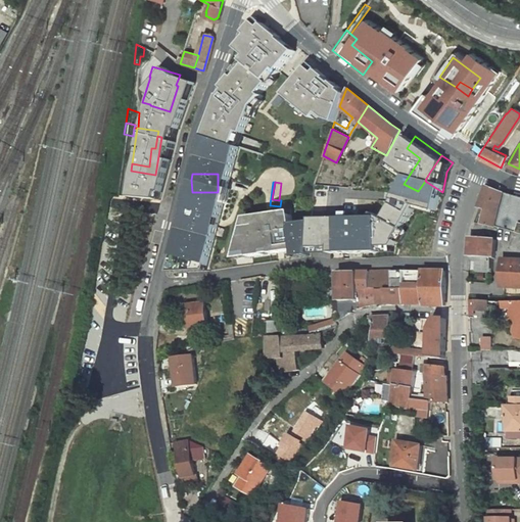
[(519,222),(519,220),(519,196),(502,191),(485,184),(477,207),(484,209),(482,220),(479,220),(479,223),(519,233),(519,222)]
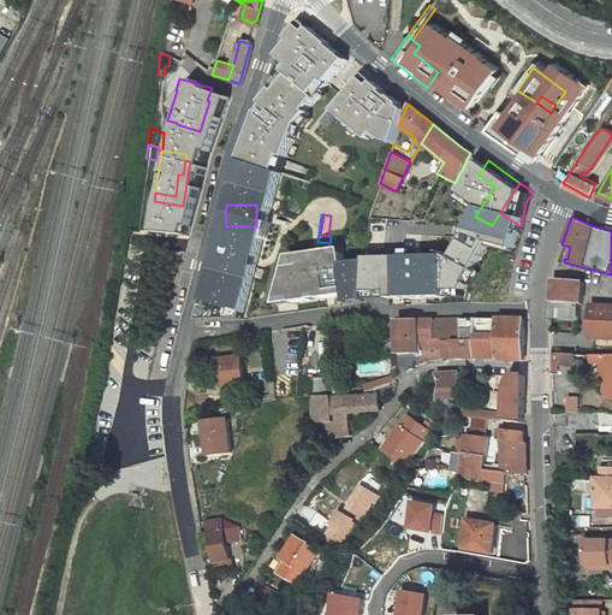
[(226,226),(226,229),(226,242),(248,242),(256,242),(256,226),(226,226)]
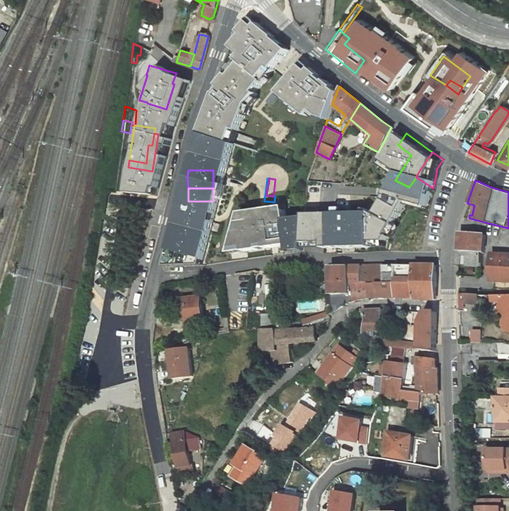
[(405,192),(401,189),(397,197),(398,198),(397,201),(399,202),(405,192)]
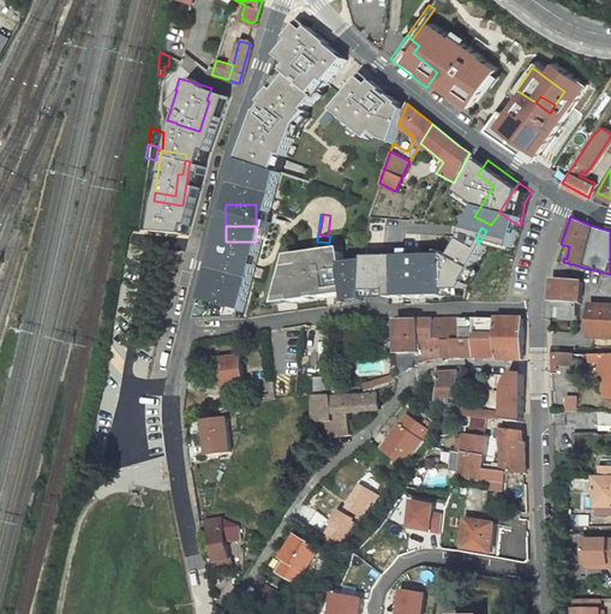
[(227,252),(247,252),(247,242),(226,242),(227,252)]
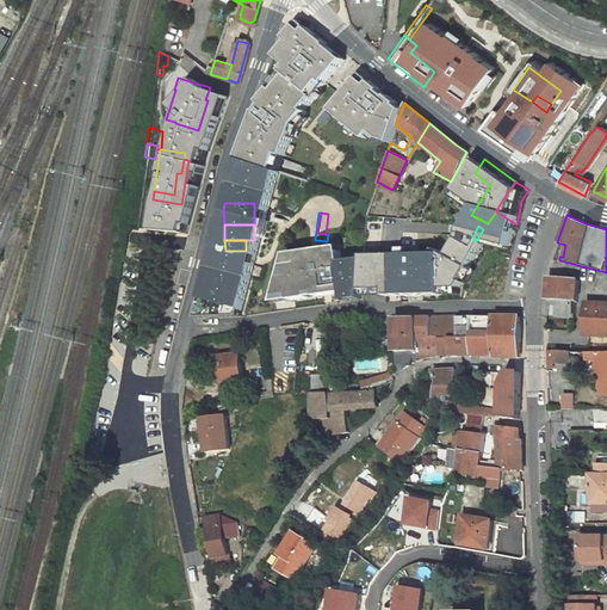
[(283,244),(278,242),(271,285),(289,289),(286,299),(274,302),(283,312),(311,308),(311,303),(305,301),(314,254),(301,251),(301,246),(298,242),(293,241),(289,242),(289,250),(282,247),(283,244)]
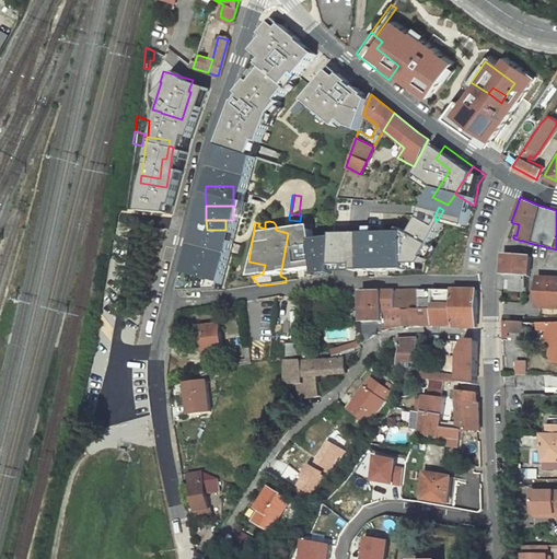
[(350,243),(351,230),(334,229),(333,243),(335,243),(334,275),(351,275),(354,243),(350,243)]
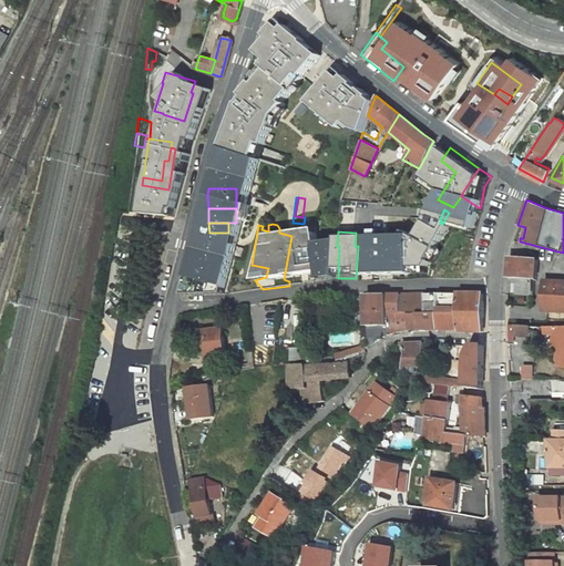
[(212,247),(198,245),(196,255),(206,257),(206,265),(195,265),(197,296),(216,294),(216,275),(216,265),(212,247)]
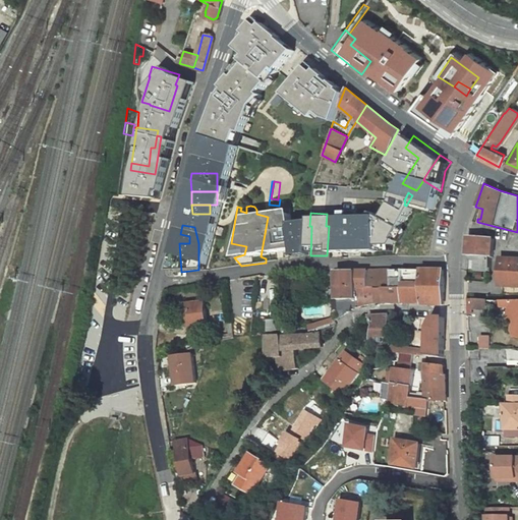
[(346,228),(337,227),(337,237),(346,238),(346,231),(346,228)]
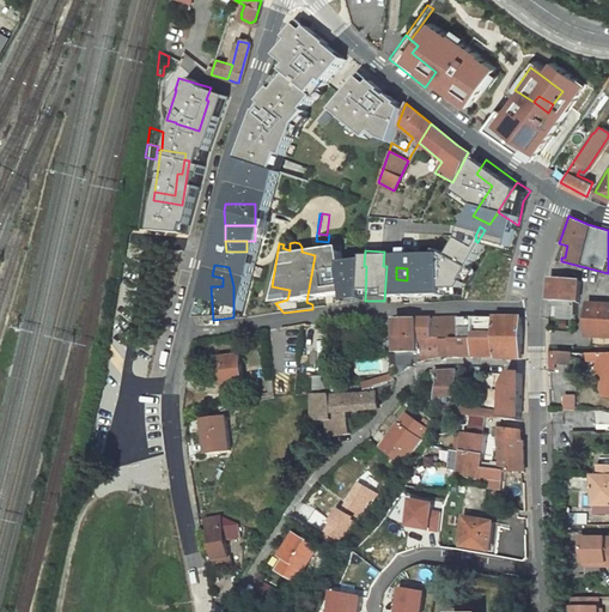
[(456,277),(452,277),(452,282),(425,283),(425,300),(425,301),(457,300),(456,277)]
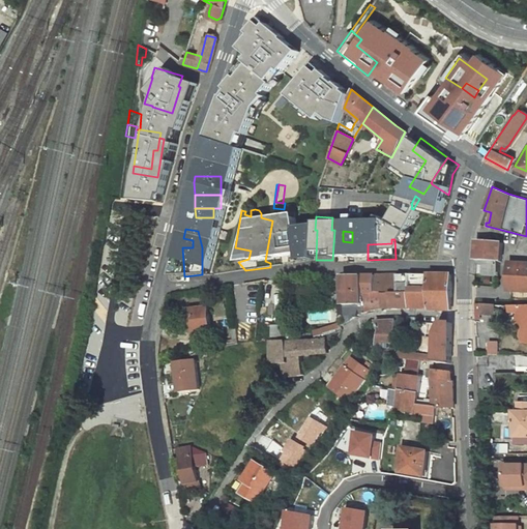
[(500,260),(501,242),(475,241),(474,259),(498,261),(498,260),(500,260)]
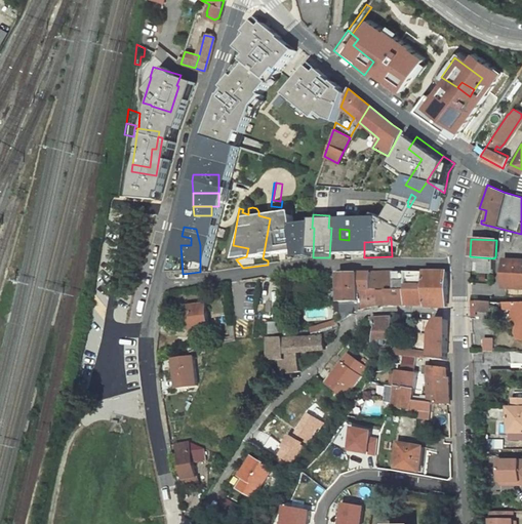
[(200,272),(217,271),(216,253),(200,254),(200,272)]
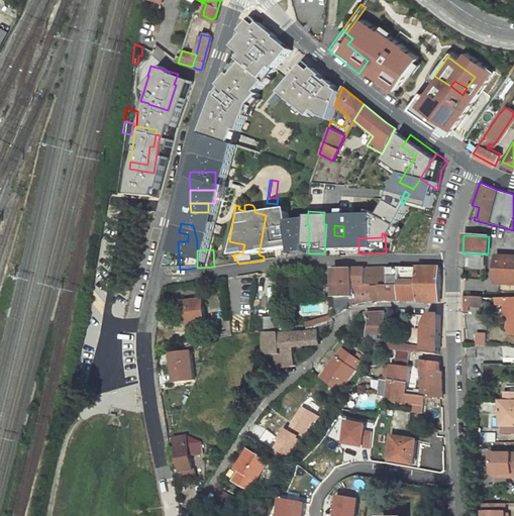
[(463,252),(463,256),(469,256),(469,268),(485,269),(486,254),(463,252)]
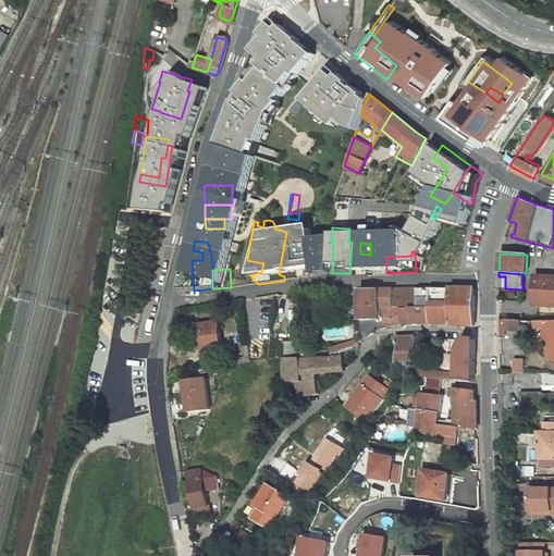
[(553,275),(534,274),(533,286),(536,286),(534,303),(553,303),(553,275)]
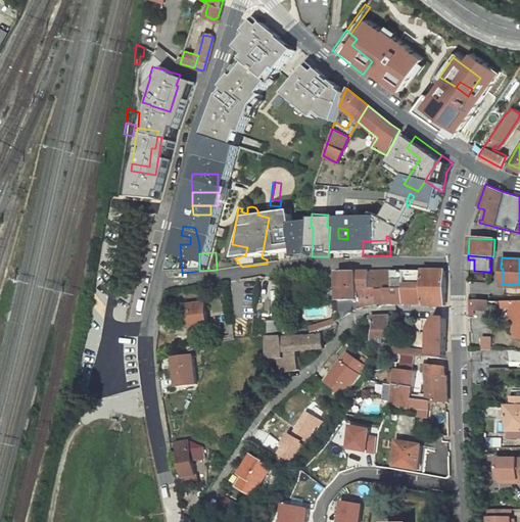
[(390,269),(390,270),(391,288),(375,288),(375,303),(388,303),(403,303),(402,269),(390,269)]
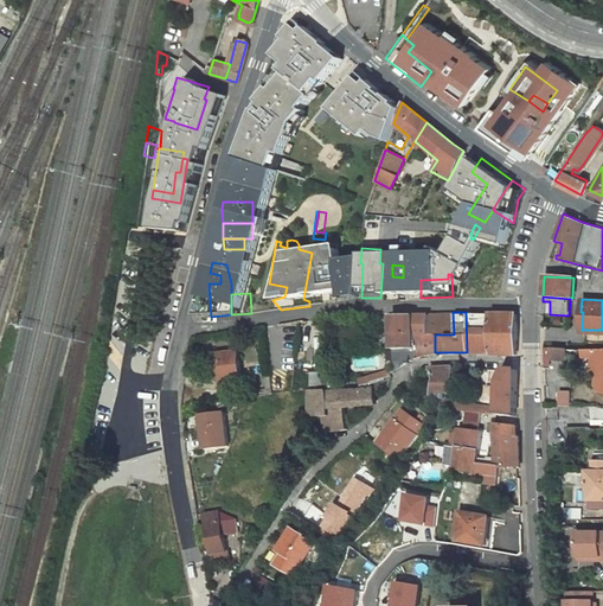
[(512,313),(466,312),(467,352),(513,353),(514,326),(512,313)]
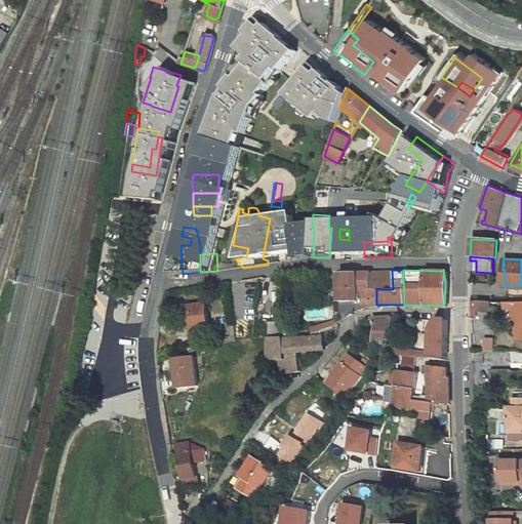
[(392,271),(369,272),(369,288),(376,288),(376,289),(393,289),(392,271)]
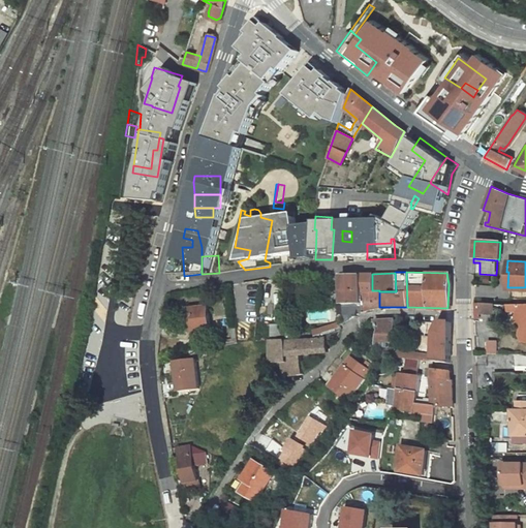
[(340,319),(315,328),(317,334),(323,333),(340,328),(338,324),(361,311),(361,291),(372,290),(372,274),(339,275),(340,305),(347,305),(347,315),(340,316),(340,319)]
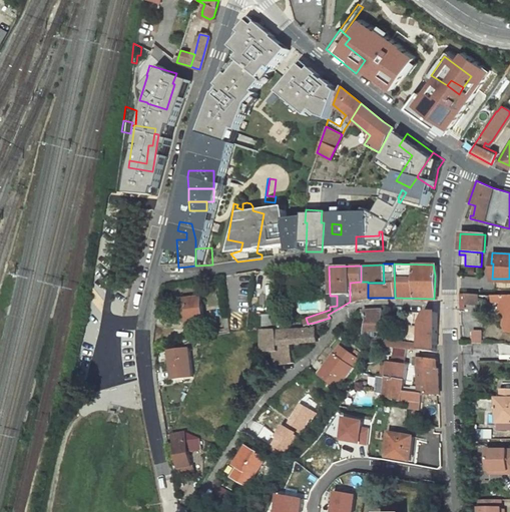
[(350,302),(368,298),(368,283),(368,282),(361,282),(350,283),(350,302)]
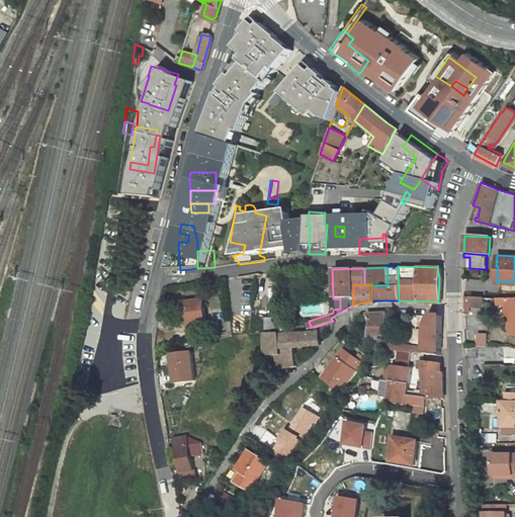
[(467,307),(482,308),(482,297),(468,296),(467,307)]
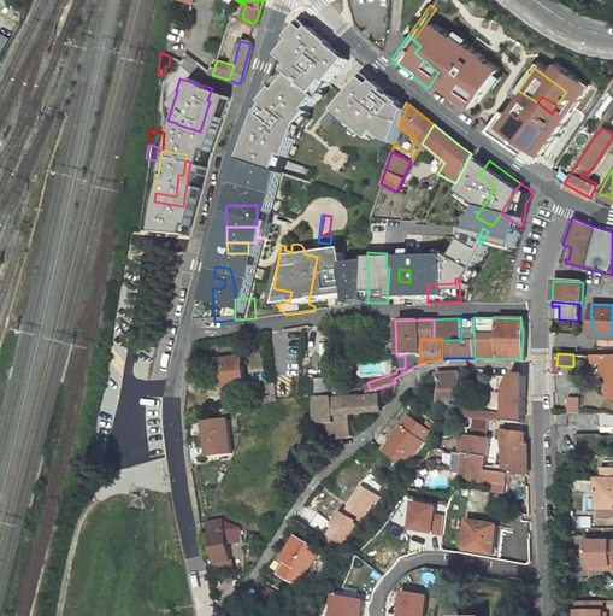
[(608,358),(612,358),(605,393),(607,397),(612,398),(612,353),(590,355),(590,362),(602,362),(601,358),(608,358)]
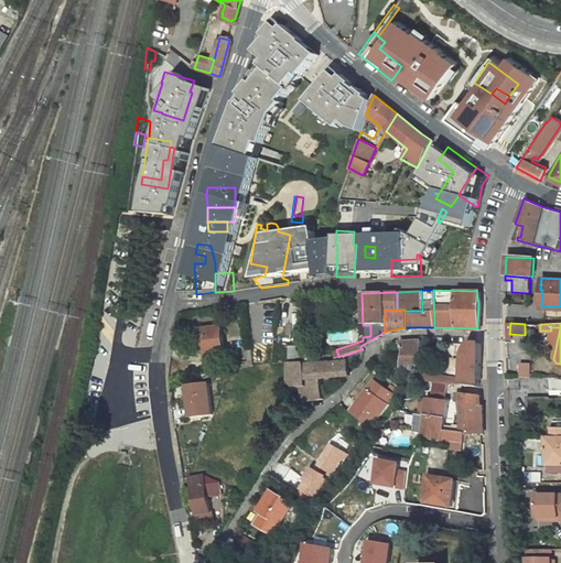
[(340,324),(324,328),(328,346),(344,340),(340,324)]
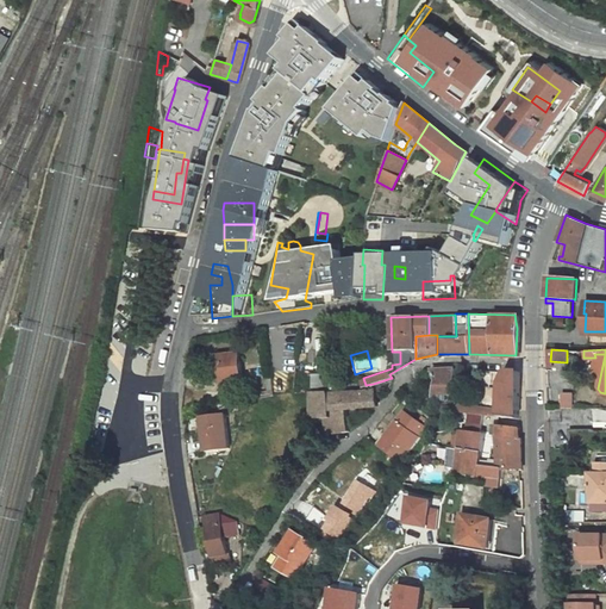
[(237,352),(214,354),(218,383),(241,379),(237,352)]
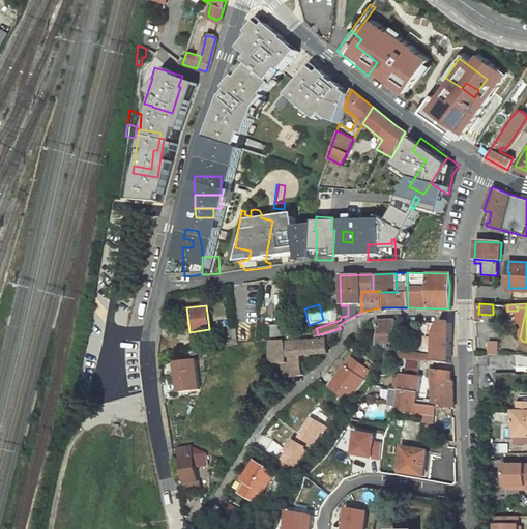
[(523,311),(522,311),(518,330),(517,333),(520,338),(526,307),(523,307),(523,311)]
